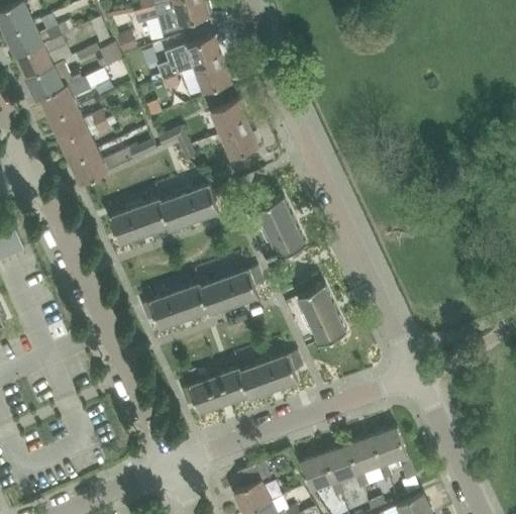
[(16,0),(18,3),(0,11),(0,18),(7,34),(33,22),(24,1),(25,0),(16,0)]
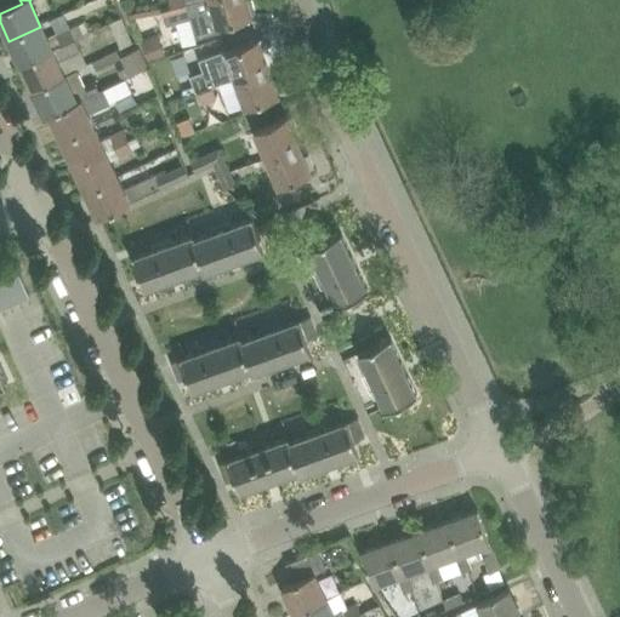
[(203,0),(168,0),(170,9),(160,11),(161,11),(170,10),(203,0)]
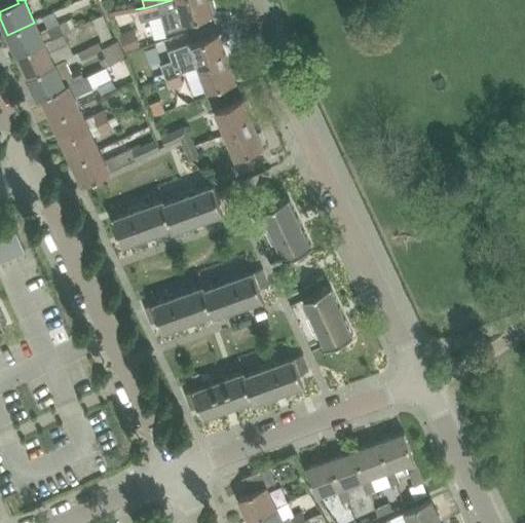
[(212,1),(209,2),(208,0),(172,0),(144,8),(137,9),(140,23),(160,17),(164,34),(186,29),(184,23),(213,14),(212,12),(215,11),(212,1)]
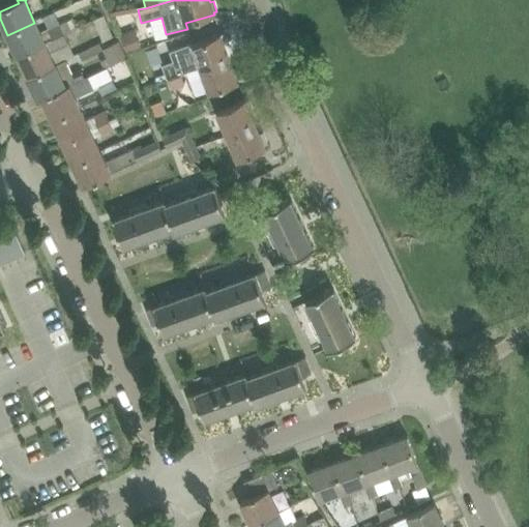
[(104,17),(95,20),(103,40),(111,37),(104,17)]
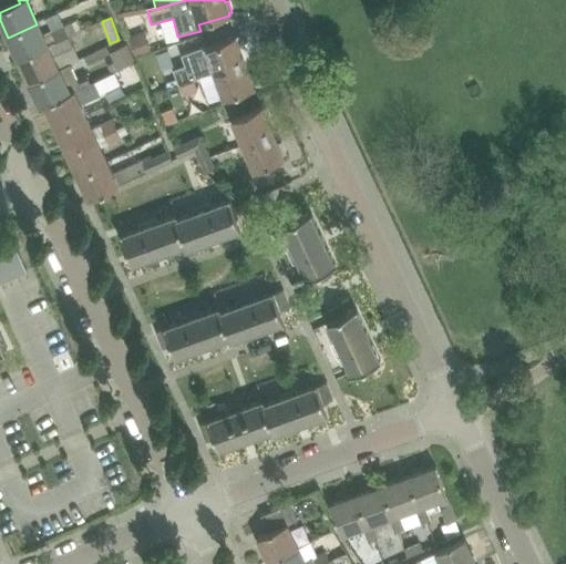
[(48,48),(37,24),(8,38),(19,61),(48,48)]
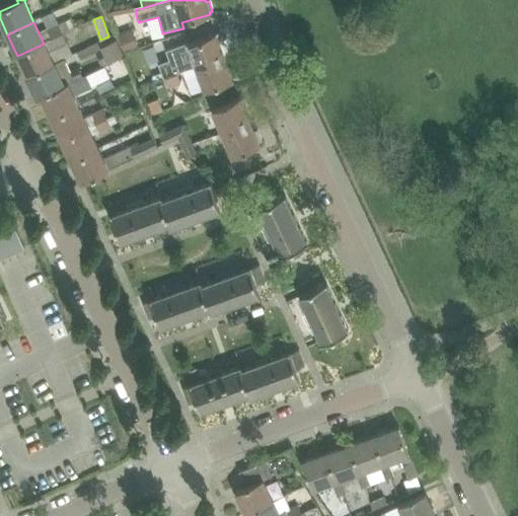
[(48,31),(52,40),(52,41),(63,35),(58,25),(48,31)]
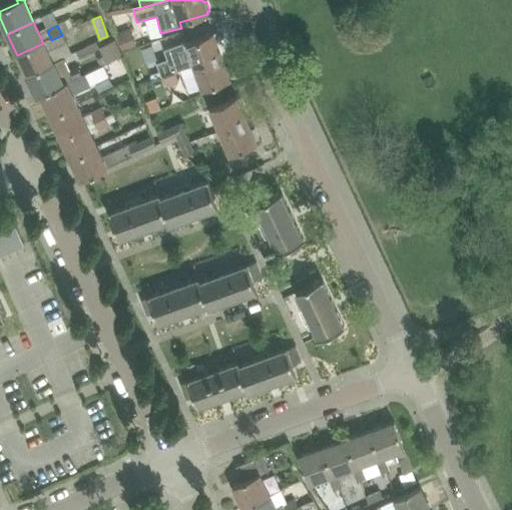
[(115,35),(114,36),(121,53),(134,47),(127,30),(115,35)]
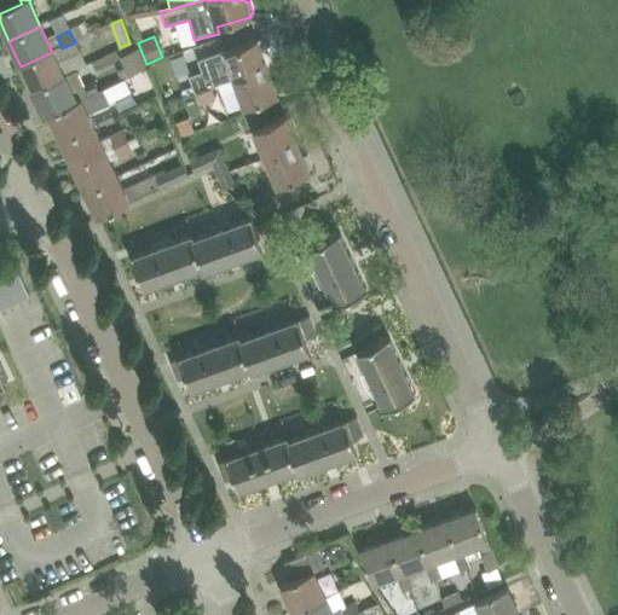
[(204,74),(190,79),(196,94),(197,93),(213,88),(235,80),(267,69),(263,56),(266,54),(261,42),(259,44),(258,41),(200,62),(204,74)]
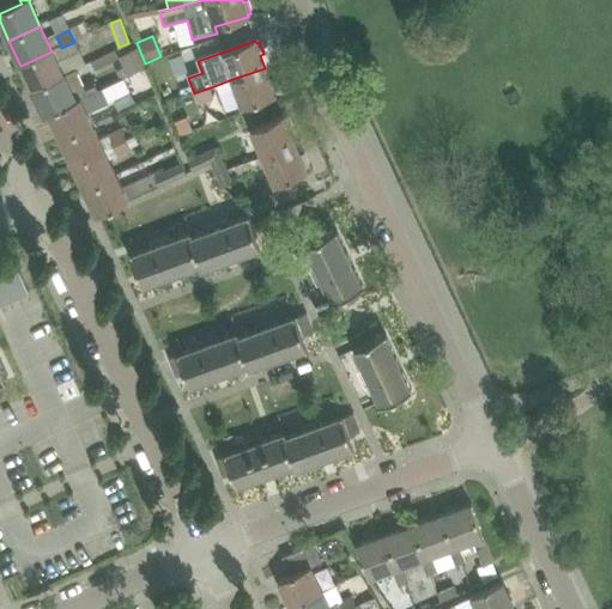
[(64,77),(59,65),(68,61),(66,56),(79,50),(74,42),(61,48),(61,47),(52,52),(20,66),(32,91),(64,77)]
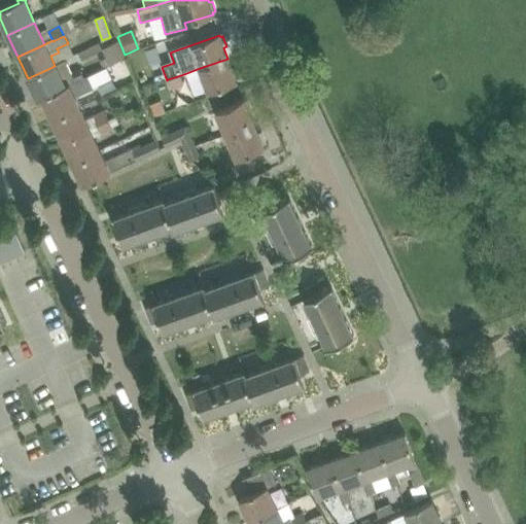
[(236,81),(236,79),(238,79),(235,69),(232,69),(228,59),(200,68),(208,92),(236,81)]
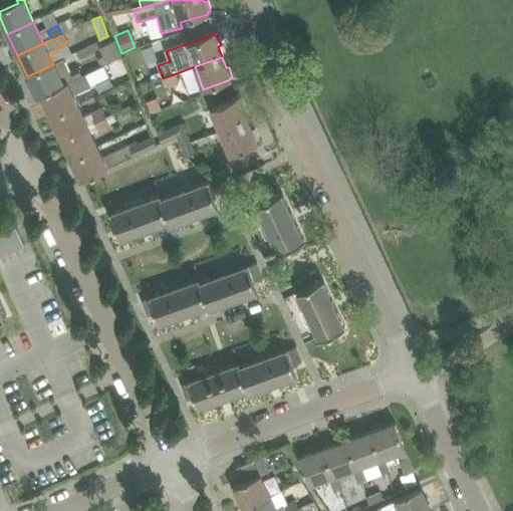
[(41,97),(81,77),(78,69),(67,74),(61,61),(53,64),(27,76),(37,99),(41,97)]
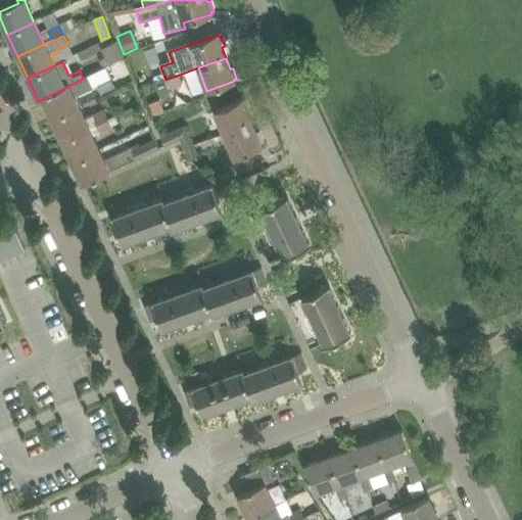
[(180,75),(167,79),(170,91),(183,86),(180,75)]
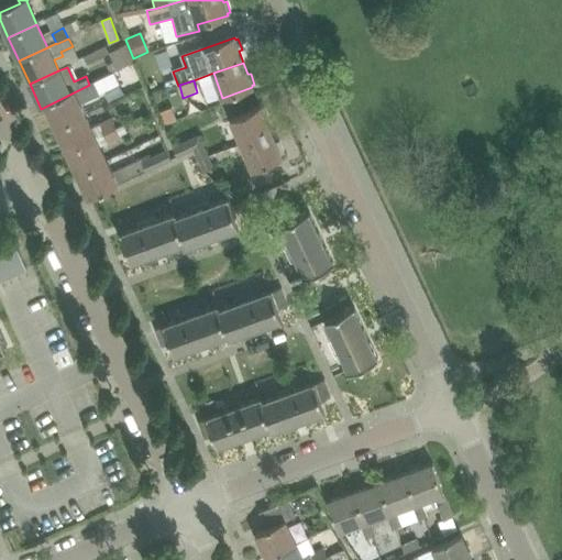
[(99,96),(94,84),(89,85),(45,107),(56,130),(85,116),(79,105),(99,96)]
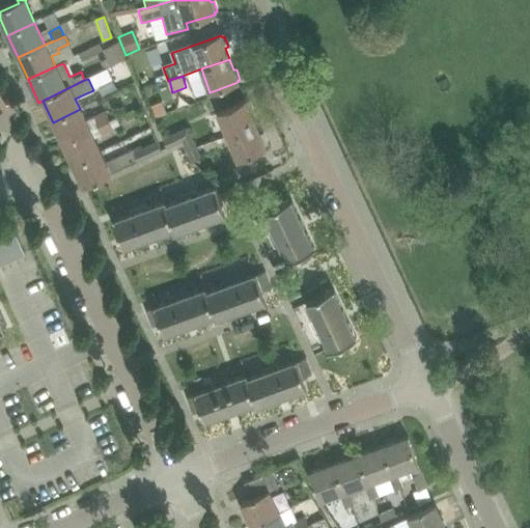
[(255,126),(251,114),(253,113),(249,103),(246,105),(246,103),(218,115),(227,138),(255,126)]
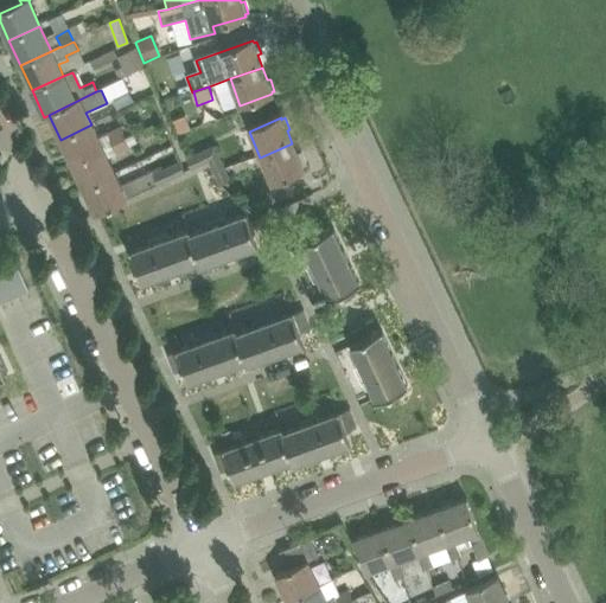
[(72,166),(125,141),(120,128),(97,139),(91,124),(61,140),(72,166)]
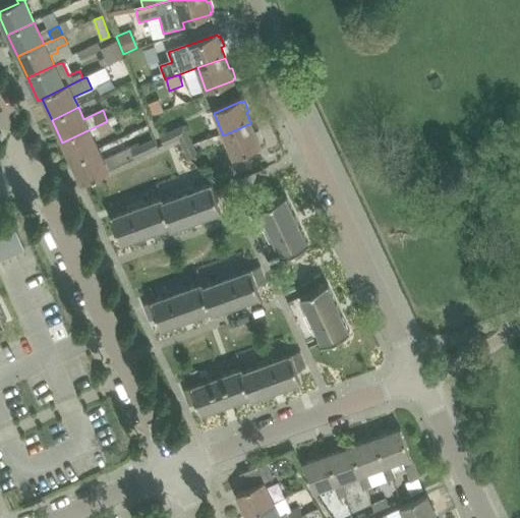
[(111,129),(107,121),(62,142),(72,164),(99,152),(93,137),(111,129)]
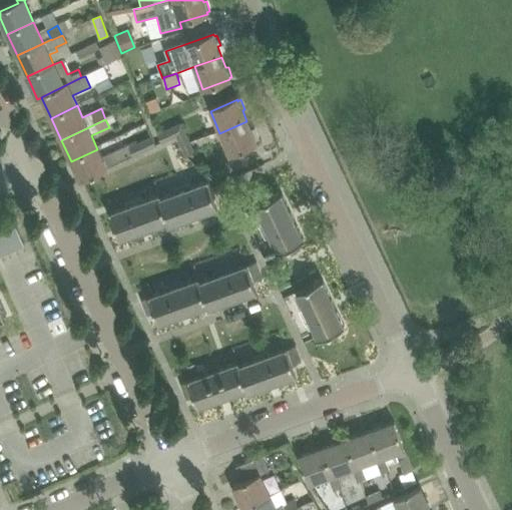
[(253,130),(251,131),(246,121),(219,133),(229,155),(257,143),(256,141),(258,140),(253,130)]
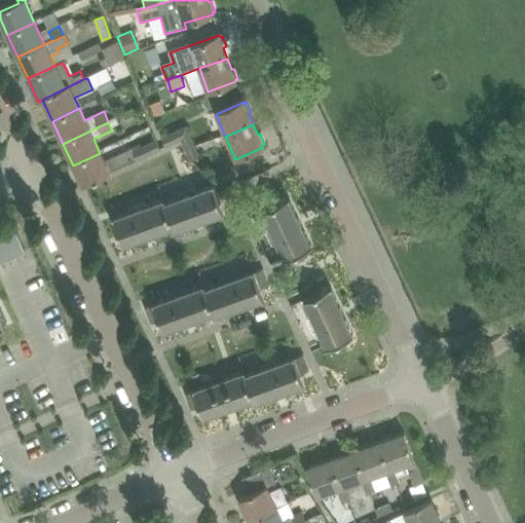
[(189,142),(182,128),(175,133),(178,140),(181,146),(189,142)]
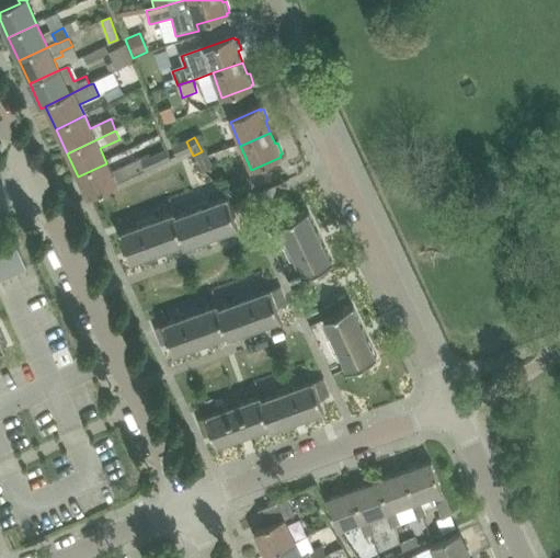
[(190,149),(186,141),(179,145),(183,152),(190,149)]
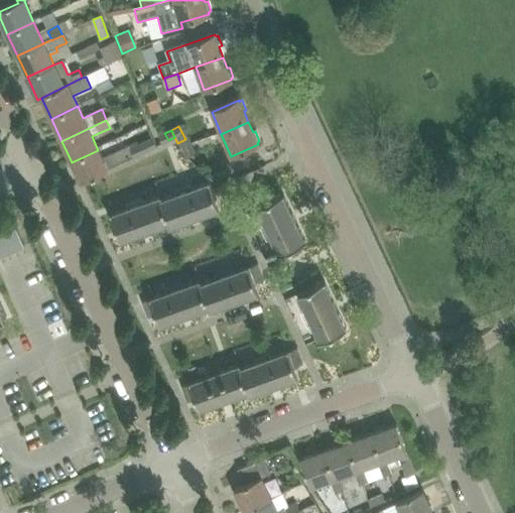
[(168,140),(164,133),(158,136),(162,143),(168,140)]
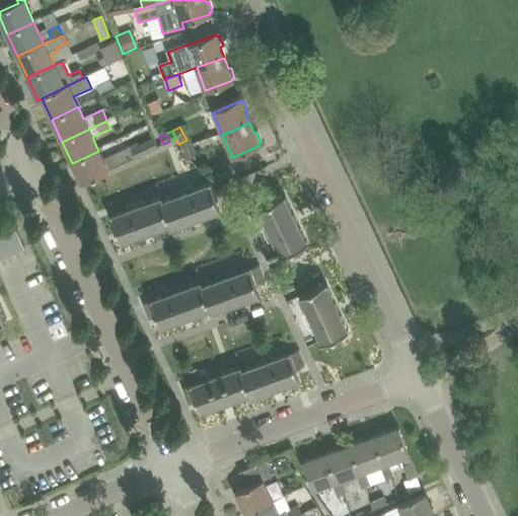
[(157,147),(153,139),(145,143),(149,151),(157,147)]
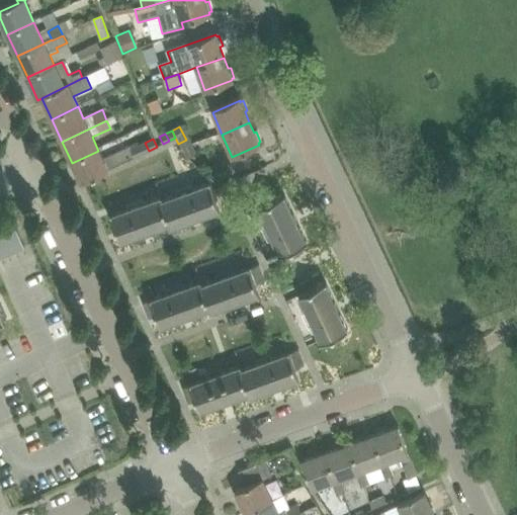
[(192,154),(186,140),(178,144),(185,158),(192,154)]
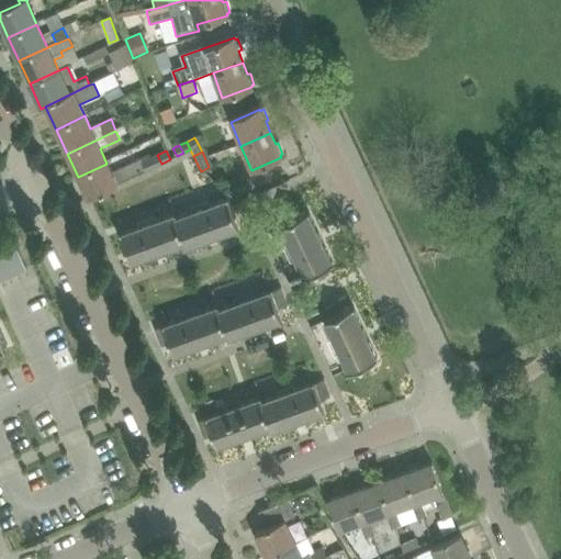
[(161,164),(157,155),(149,159),(154,168),(161,164)]
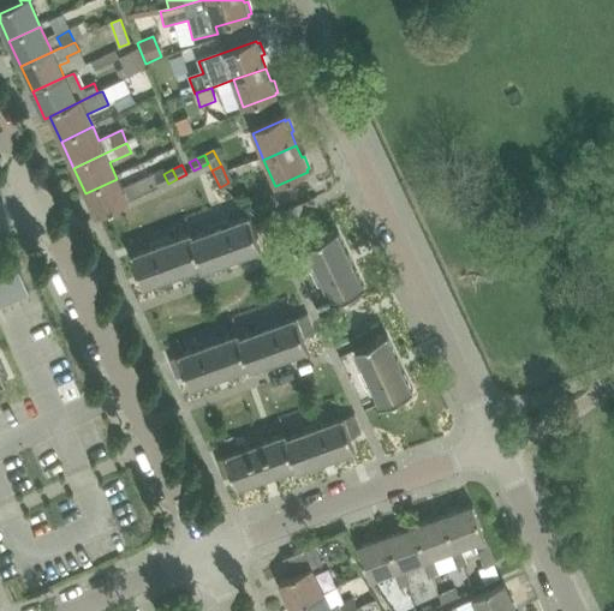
[(161,171),(153,175),(159,189),(168,184),(164,174),(161,171)]
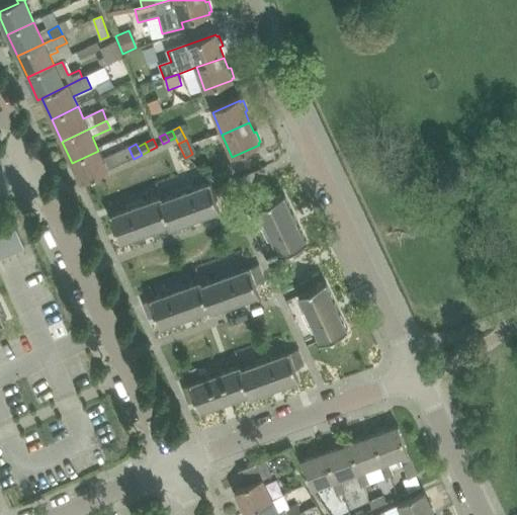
[(98,151),(72,163),(82,184),(134,159),(128,148),(102,160),(98,151)]
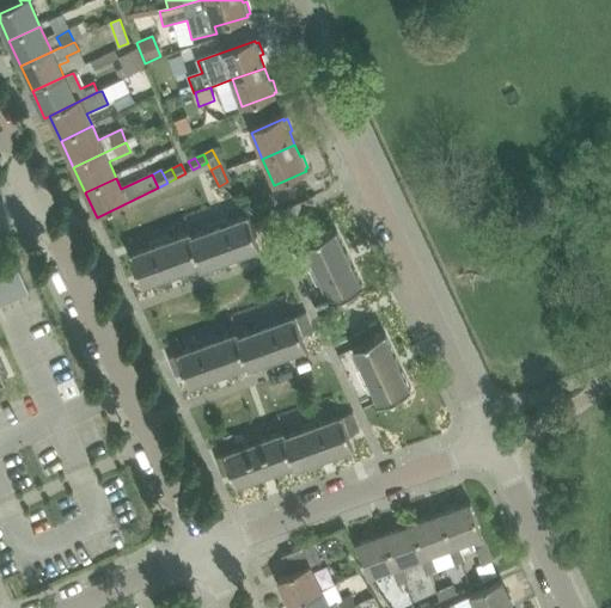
[(190,234),(189,234),(201,266),(202,270),(260,250),(248,217),(191,239),(190,234)]
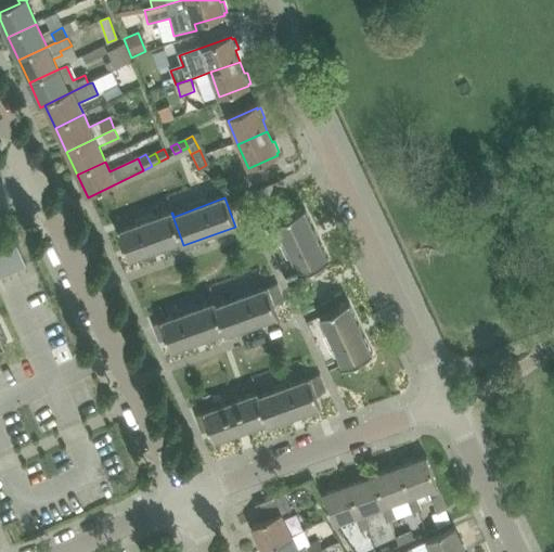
[(327,261),(316,236),(304,210),(277,223),(288,248),(300,274),(308,270),(317,267),(327,261)]
